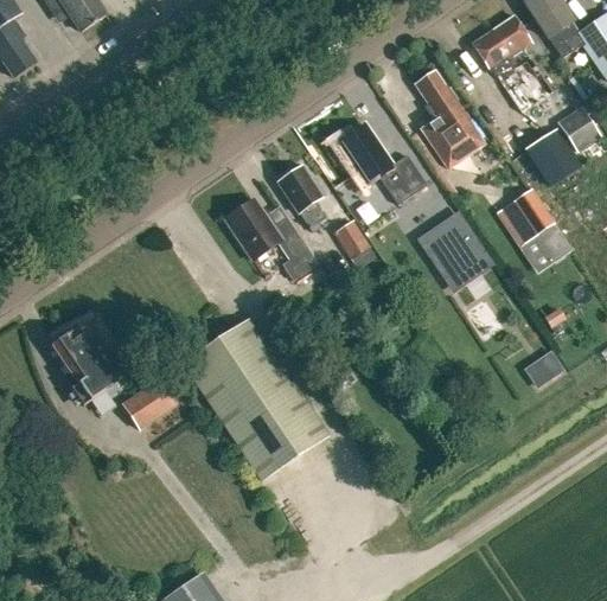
[(34,59),(19,37),(24,33),(13,18),(19,13),(10,0),(0,0),(0,57),(12,75),(34,59)]
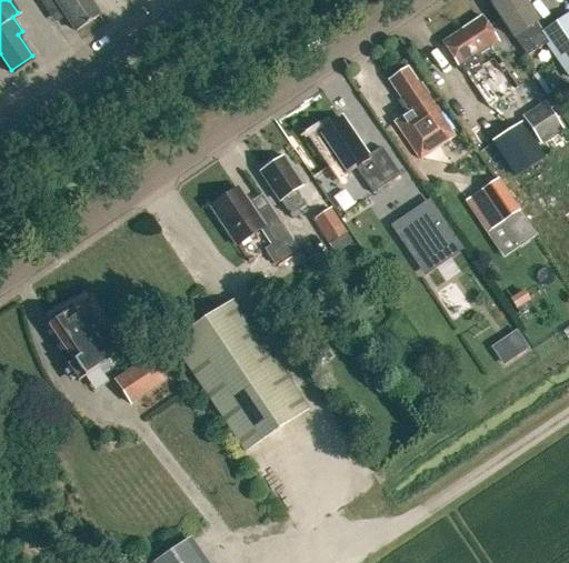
[(40,0),(49,12),(60,6),(76,27),(98,12),(89,0),(40,0)]
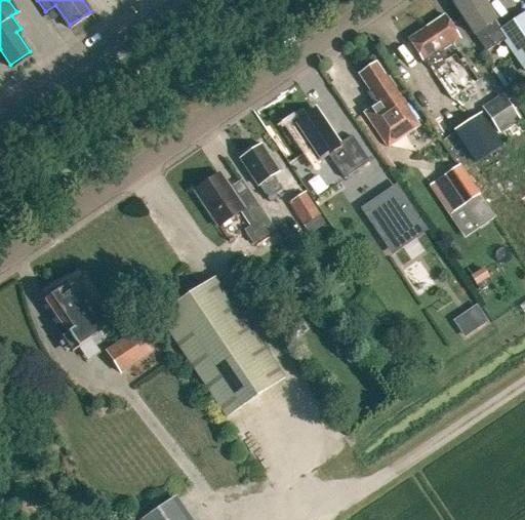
[(500,27),(493,17),(494,17),(482,0),(453,0),(452,1),(473,31),(485,48),(505,35),(524,65),(524,11),(524,10),(500,27)]
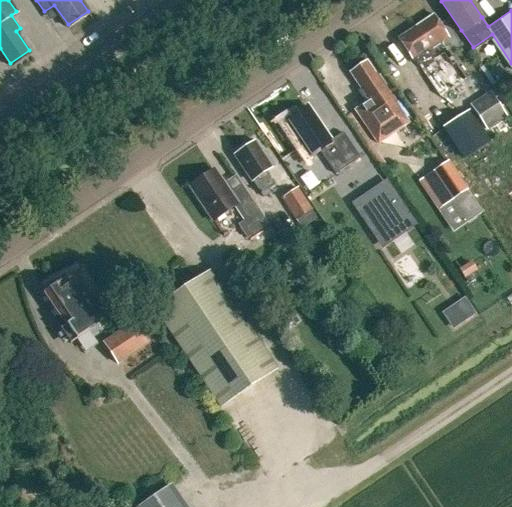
[(433,11),(415,23),(397,35),(413,58),(430,46),(448,34),(433,11)]
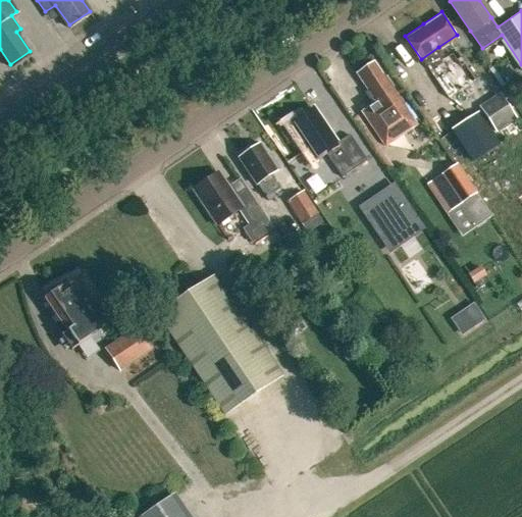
[(373,59),(356,70),(368,87),(364,90),(372,101),(362,109),(377,133),(384,143),(401,132),(416,121),(394,89),(395,89),(383,71),(382,71),(373,59)]
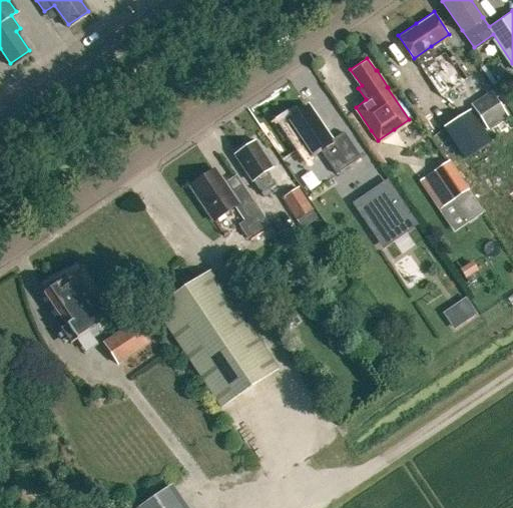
[(488,125),(508,111),(491,86),(471,99),(488,125)]
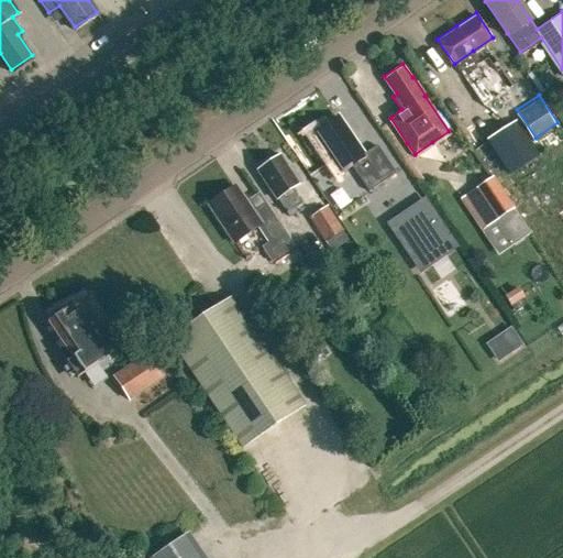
[(364,153),(337,113),(312,129),(341,171),(351,163),(368,188),(395,170),(377,143),(364,153)]
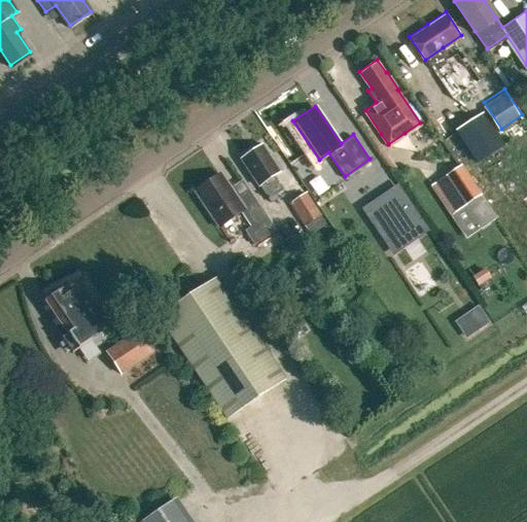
[(482,110),(456,128),(477,160),(503,142),(482,110)]
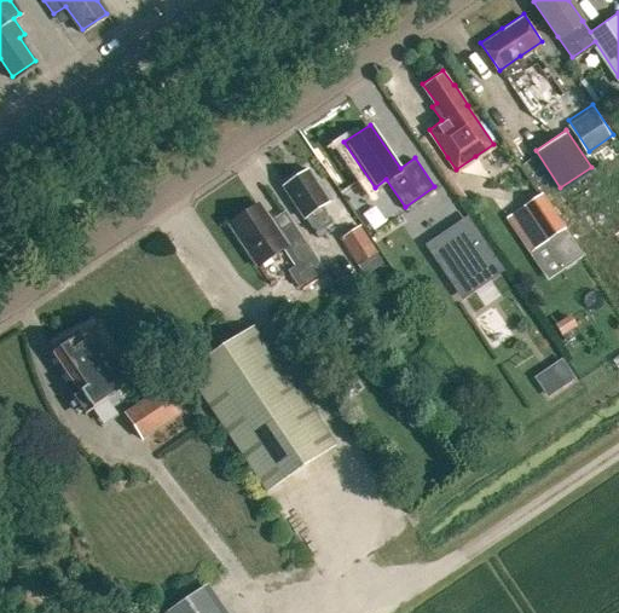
[(314,181),(306,168),(282,184),(302,214),(304,214),(314,231),(330,220),(319,203),(330,196),(318,179),(314,181)]
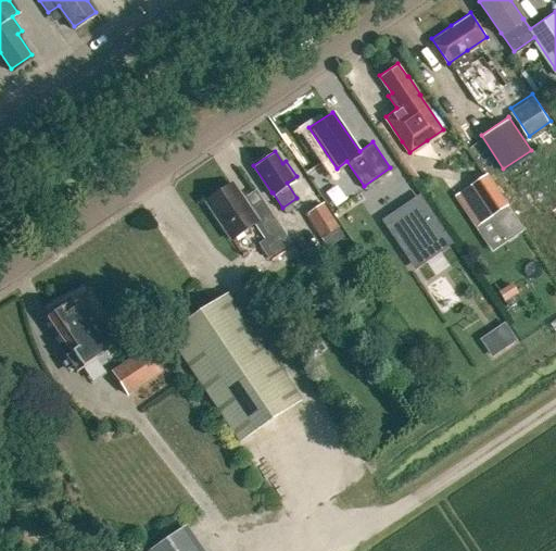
[(490,213),(506,202),(485,172),(469,183),(490,213)]
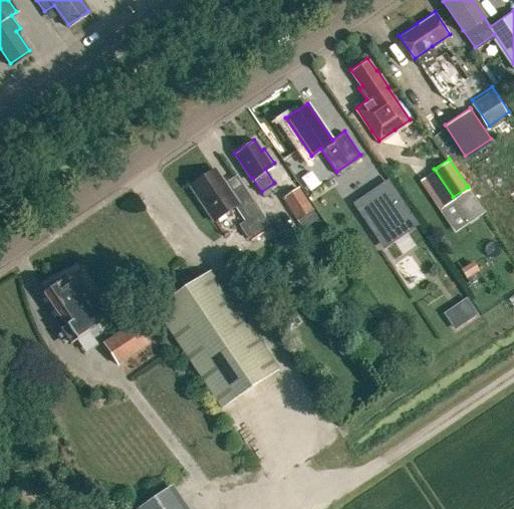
[(231,191),(215,167),(190,184),(213,218),(236,203),(245,218),(238,222),(247,236),(268,222),(242,183),(231,191)]
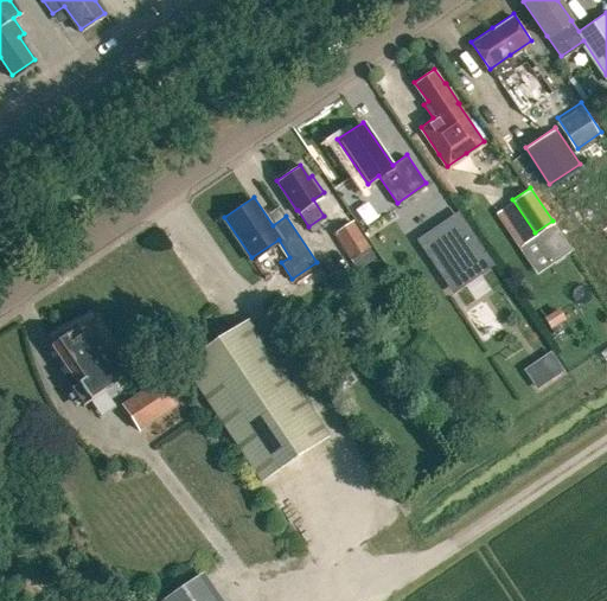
[(457,213),(421,238),(445,273),(480,249),(457,213)]
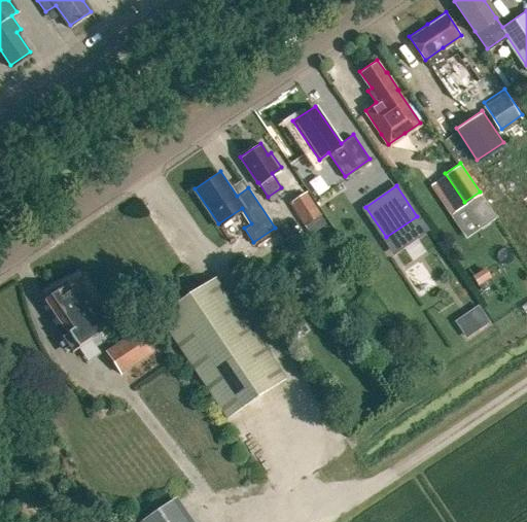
[(304,222),(319,211),(305,190),(288,201),(303,222),(304,222)]
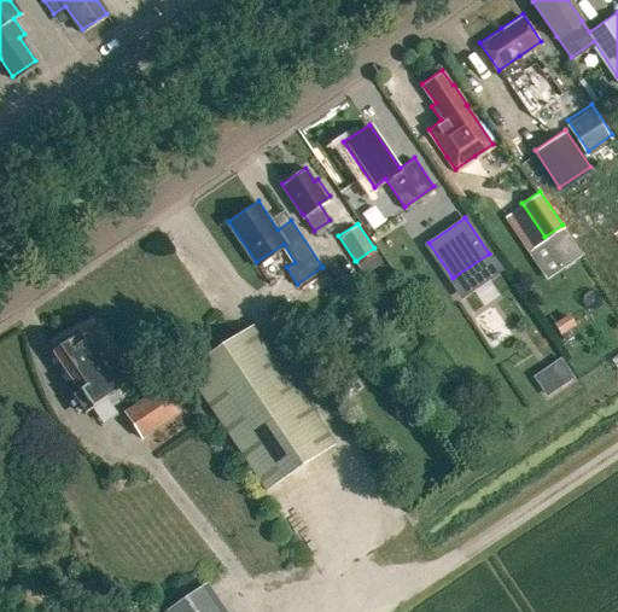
[(134,377),(97,321),(73,337),(63,336),(53,342),(52,348),(77,388),(70,392),(83,411),(134,377)]
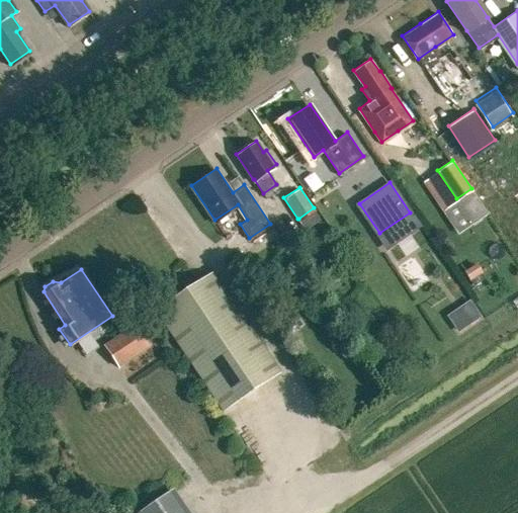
[(279,370),(211,270),(154,309),(154,310),(136,322),(136,323),(104,343),(118,363),(149,343),(149,342),(168,329),(222,409),(279,370)]
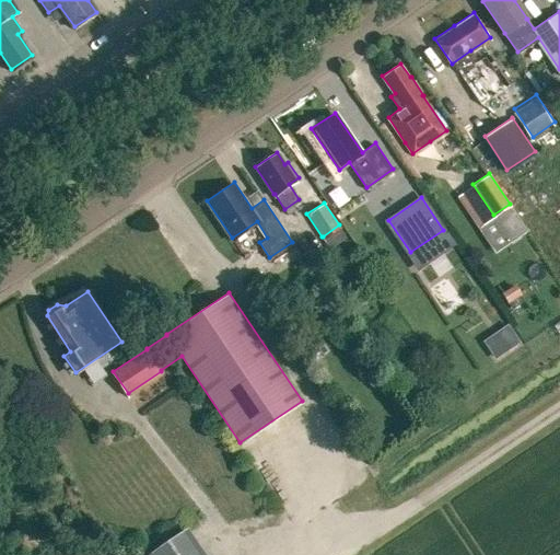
[(508,324),(486,339),(496,354),(517,338),(508,324)]
